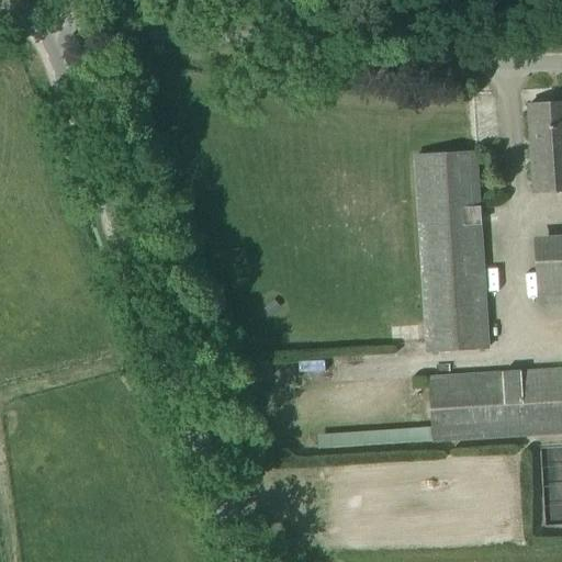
[(532,194),(561,192),(561,102),(526,105),(532,194)]
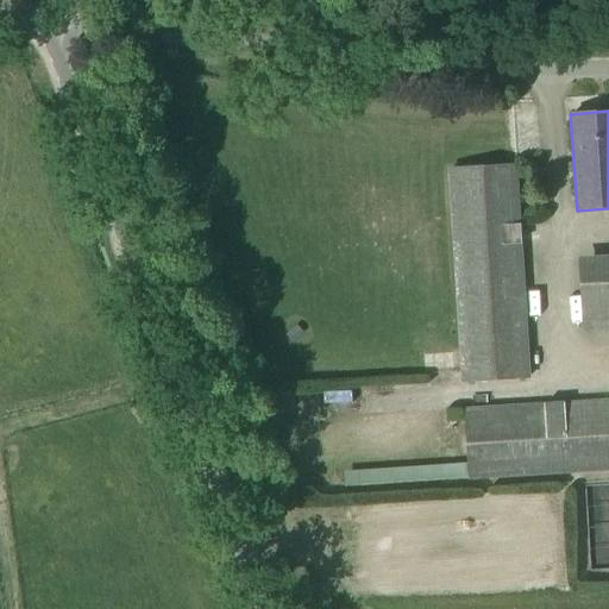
[(447,169),(462,382),(529,378),(516,165),(447,169)]
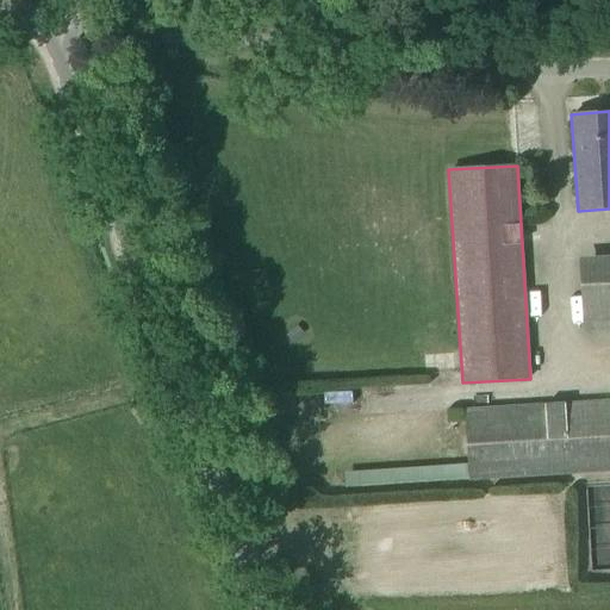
[(609,257),(579,259),(583,330),(609,328),(609,257)]
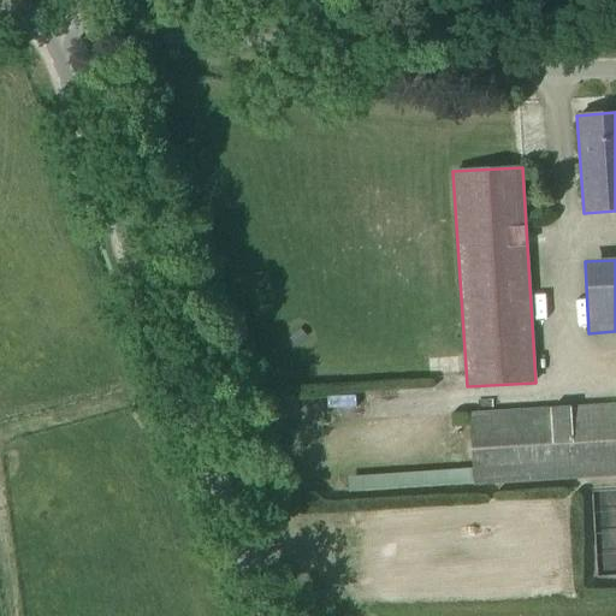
[(351,385),(353,412),(378,410),(377,383),(351,385)]
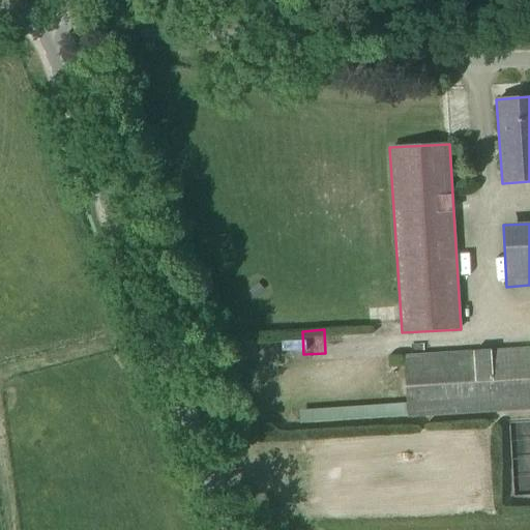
[(529,347),(430,353),(404,355),(406,404),(299,411),(300,424),(407,417),(407,418),(412,417),(412,423),(432,421),(432,416),(529,410),(529,347)]
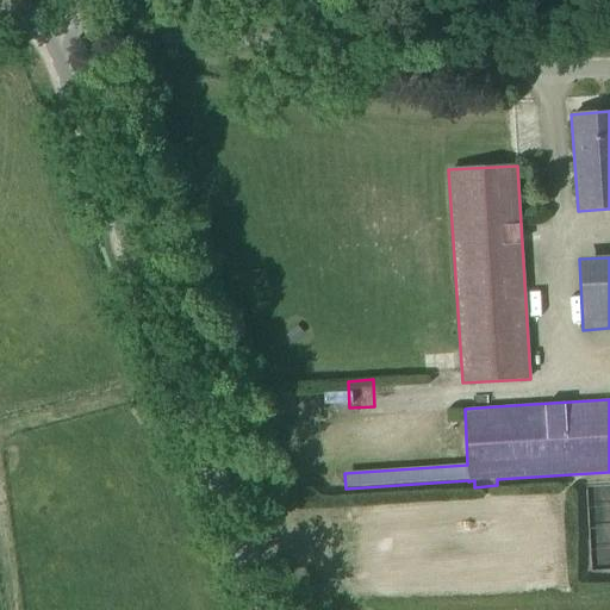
[(585,585),(586,599),(609,597),(609,585),(609,584),(585,585)]
